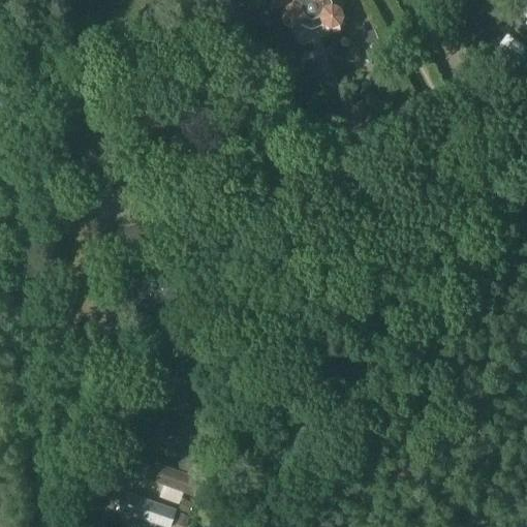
[(281,14),(285,23),(293,26),(303,23),(313,28),(323,24),(332,28),(340,24),(344,16),(341,7),(344,0),(272,0),(271,3),(274,11),(281,14)]
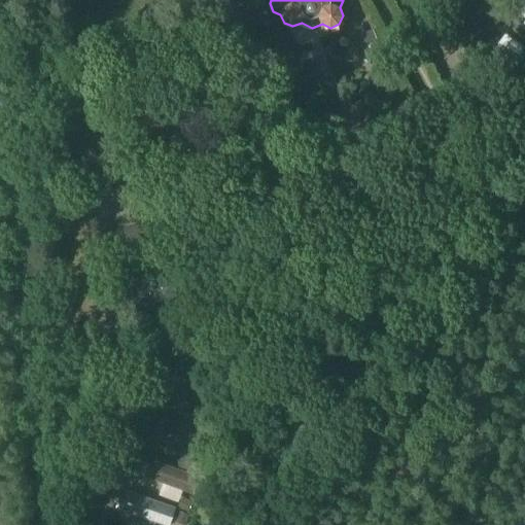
[(166,246),(163,234),(159,217),(126,225),(133,254),(166,246)]
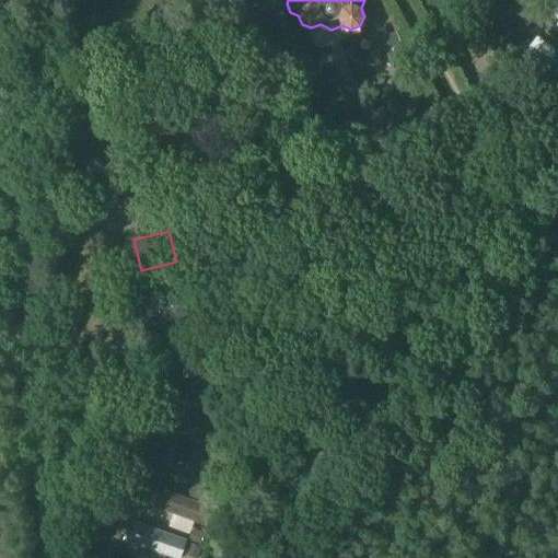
[(195,478),(212,476),(210,442),(167,445),(170,463),(194,462),(195,478)]
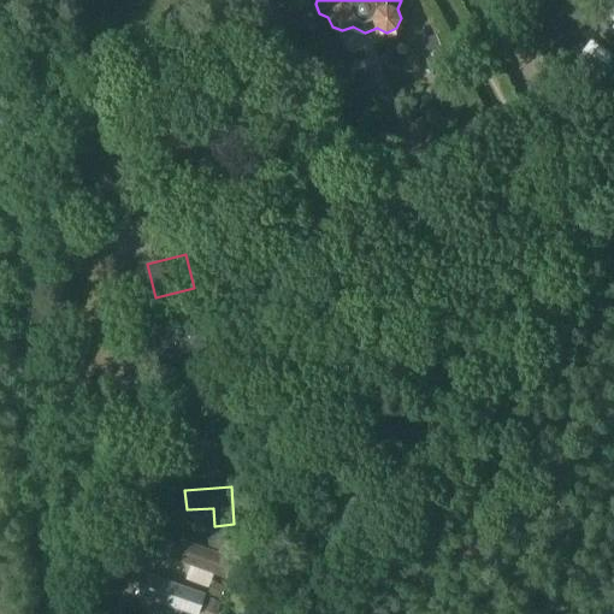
[(238,545),(236,526),(208,530),(210,544),(220,548),(238,545)]
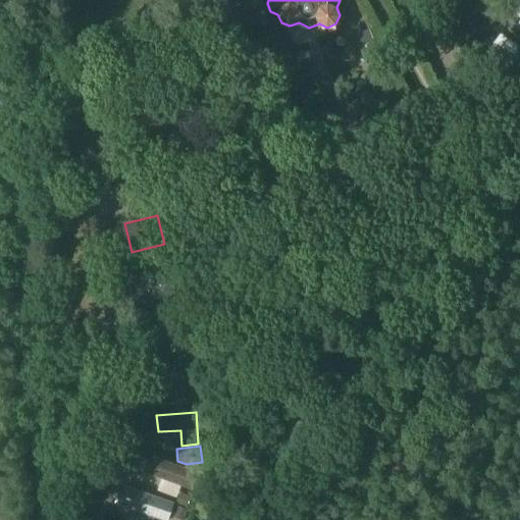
[(151,455),(145,471),(193,489),(199,472),(151,455)]
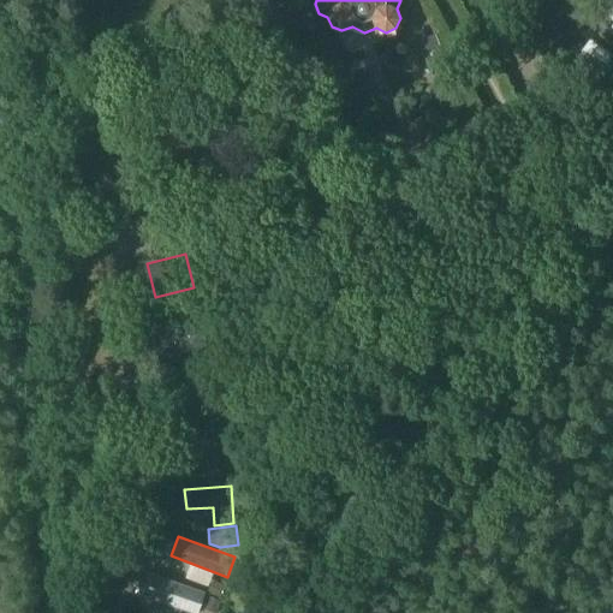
[(197,612),(198,612),(206,593),(149,572),(141,593),(197,612)]
